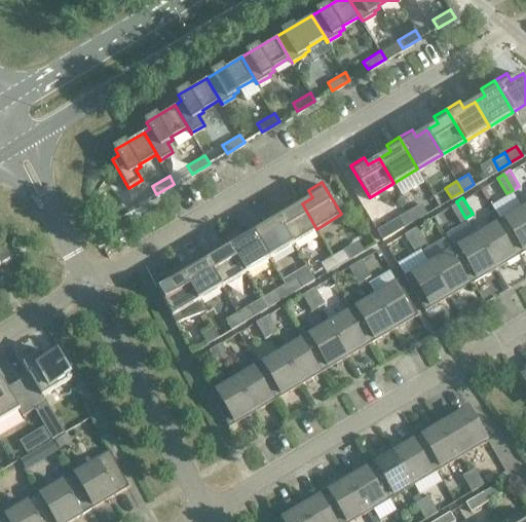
[(465,218),(456,201),(450,206),(459,221),(465,218)]
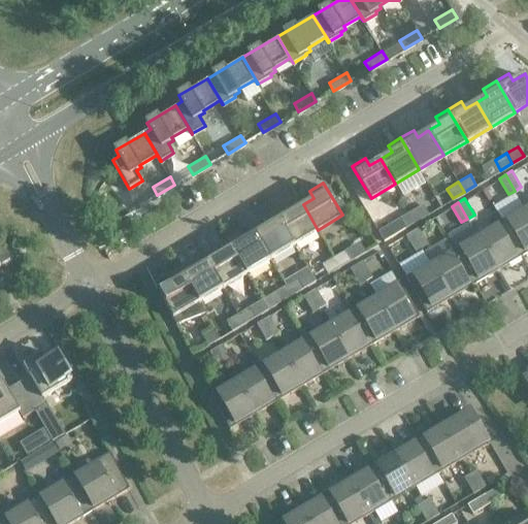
[(422,203),(410,209),(417,220),(428,213),(422,203)]
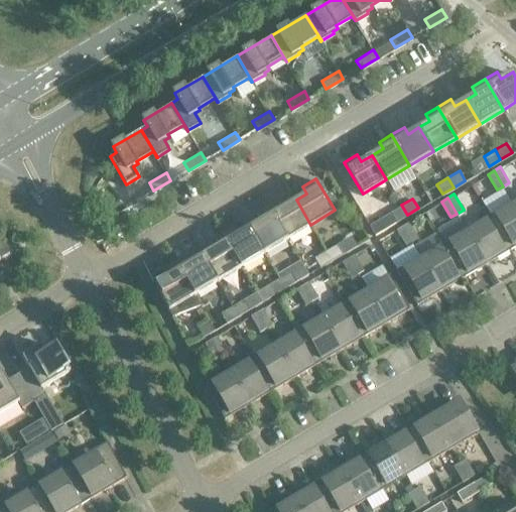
[(281,200),(268,207),(287,238),(310,225),(296,200),(285,207),(281,200)]
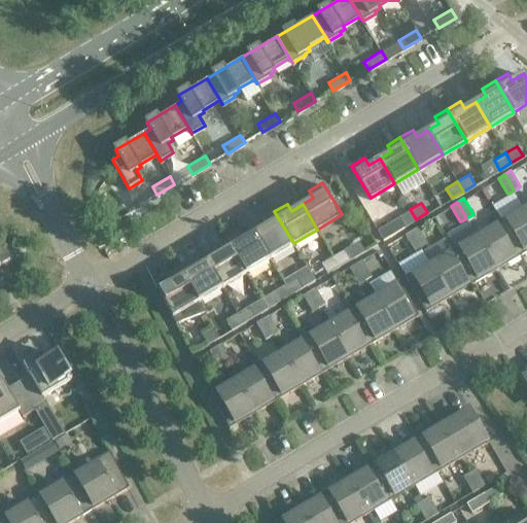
[(526,249),(526,212),(523,205),(499,218),(520,253),(526,249)]
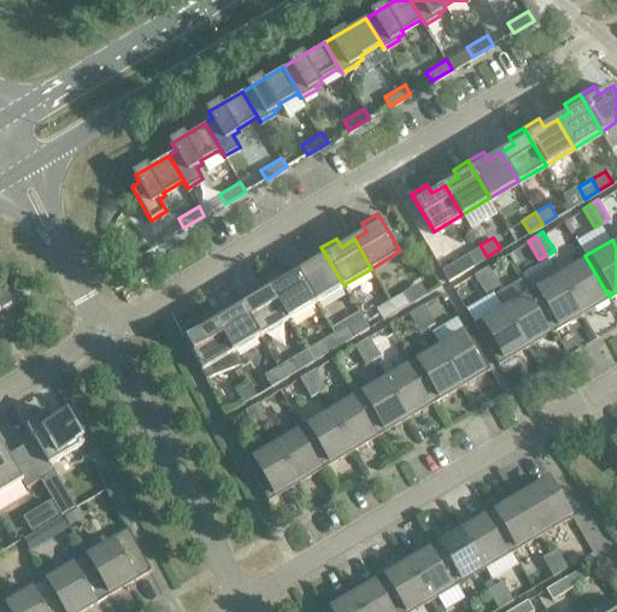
[(487,257),(480,245),(466,253),(474,265),(487,257)]
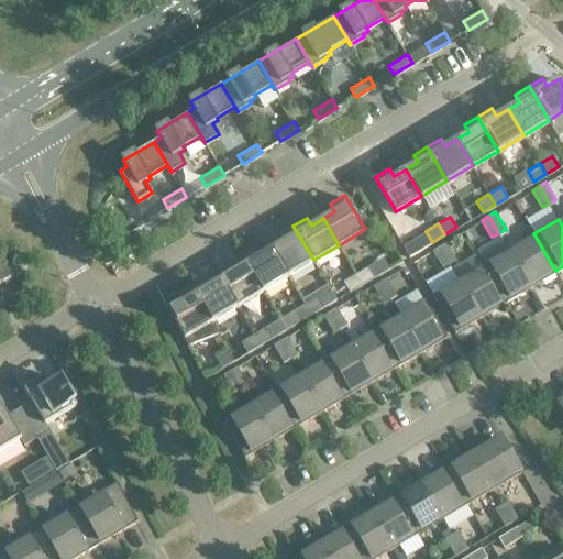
[(313,260),(293,226),(279,234),(284,242),(272,249),(288,275),(313,260)]
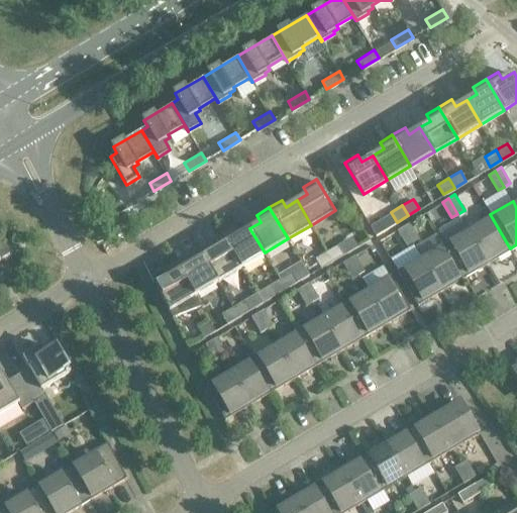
[(510,248),(490,214),(467,228),(488,263),(510,248)]
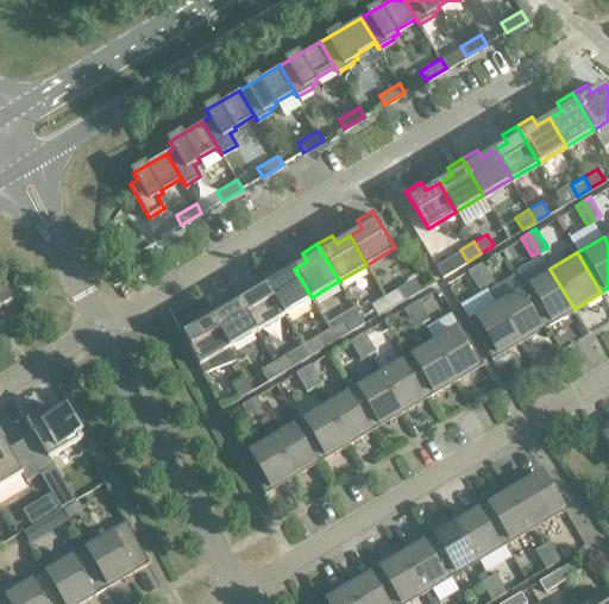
[(493,280),(482,260),(475,265),(485,283),(493,280)]
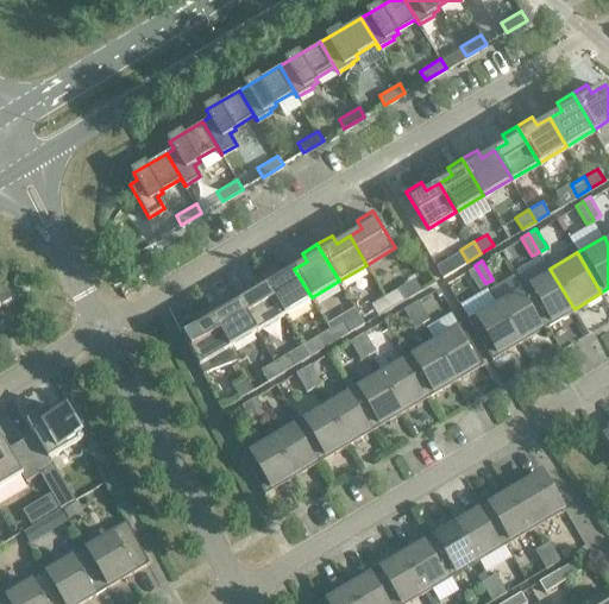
[(485,283),(475,265),(468,270),(478,288),(485,283)]
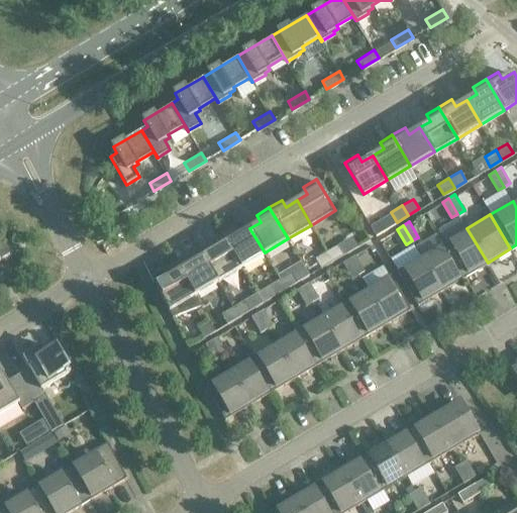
[(235,227),(222,235),(241,267),(265,252),(249,228),(239,234),(235,227)]
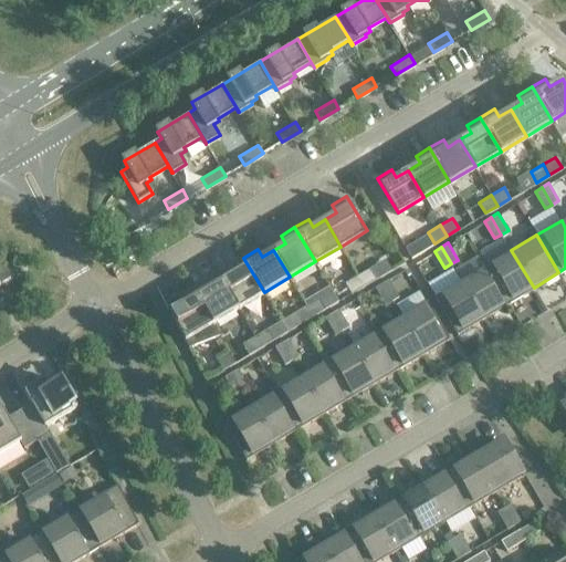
[(534,288),(511,250),(485,264),(509,302),(534,288)]
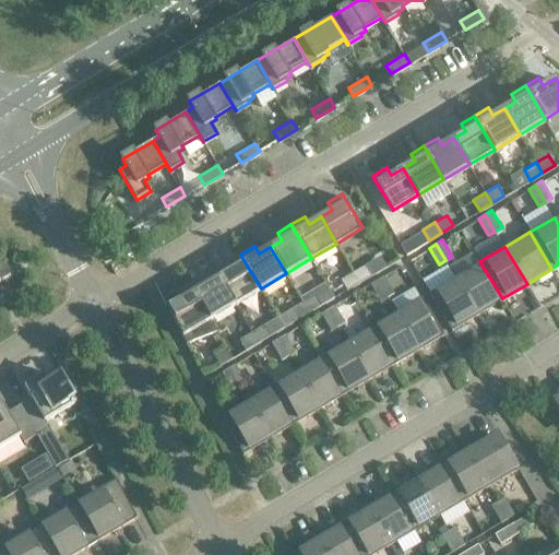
[(261,288),(240,255),(227,262),(232,270),(219,276),(235,303),(261,288)]
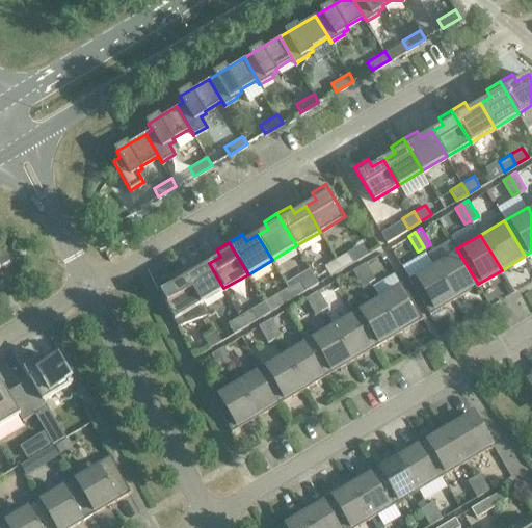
[(478,284),(456,248),(433,262),(454,298),(478,284)]
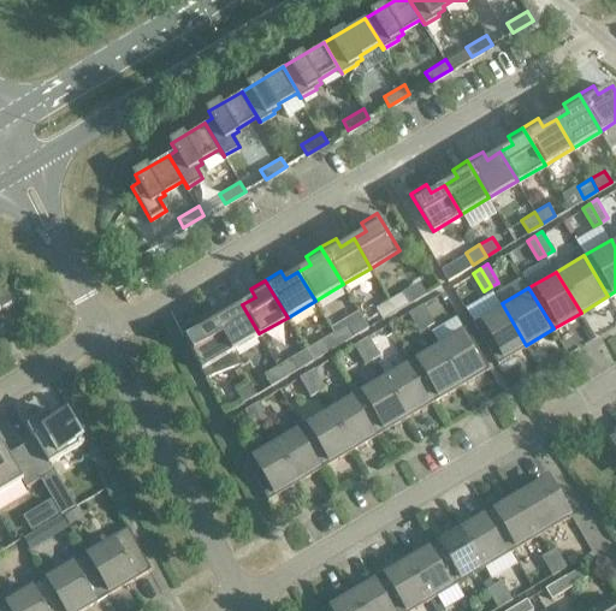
[(402,290),(389,298),(395,310),(409,302),(402,290)]
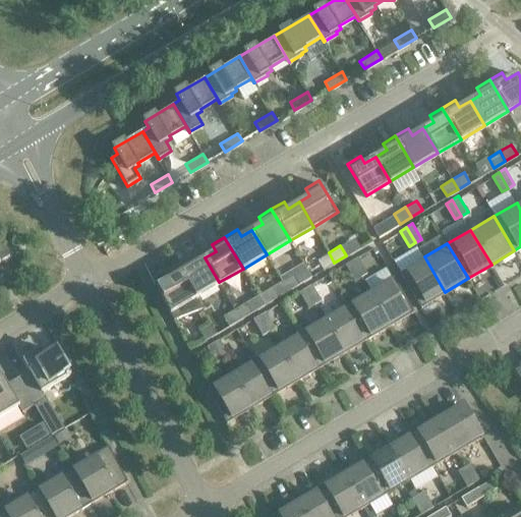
[(334,263),(329,252),(317,260),(323,269),(334,263)]
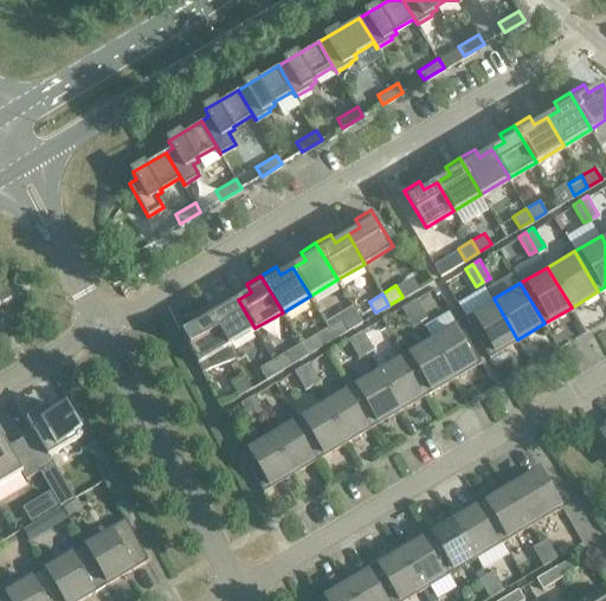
[(426,316),(416,297),(408,302),(419,320),(426,316)]
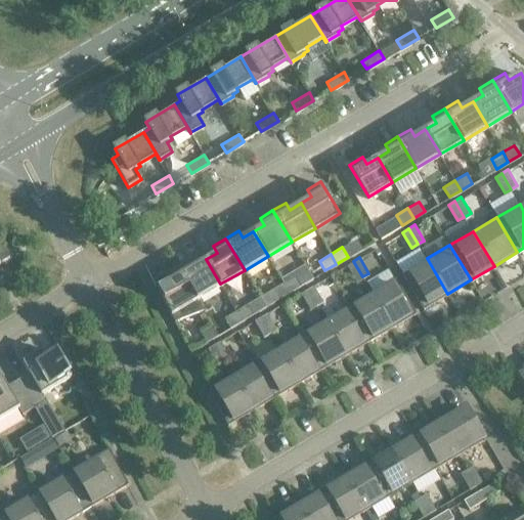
[(447,294),(427,258),(402,272),(424,308),(447,294)]
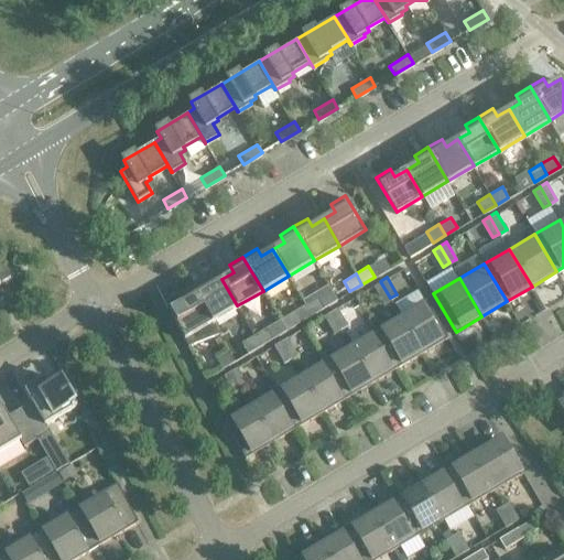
[(205,279),(192,287),(212,321),(237,305),(221,279),(209,287),(205,279)]
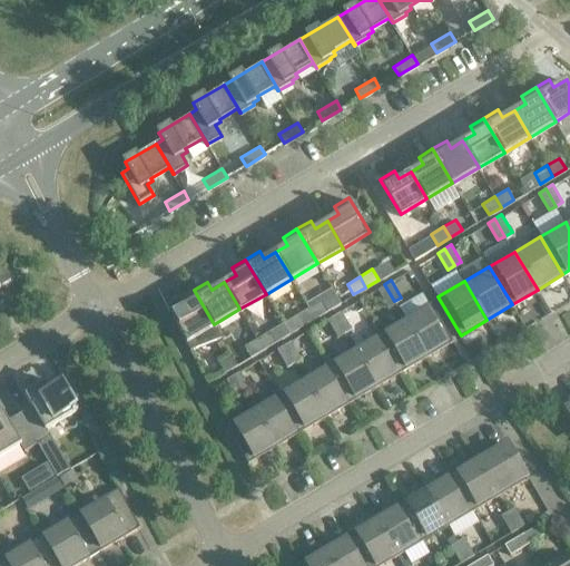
[(394,301),(384,284),(377,289),(387,305),(394,301)]
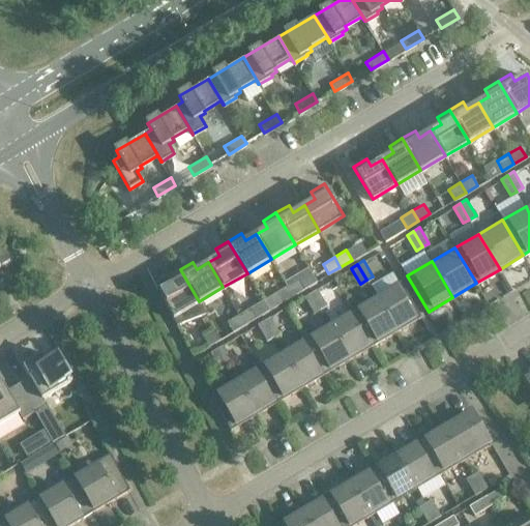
[(199,301),(180,269),(167,278),(171,284),(159,291),(160,292),(163,297),(177,324),(205,313),(199,301)]
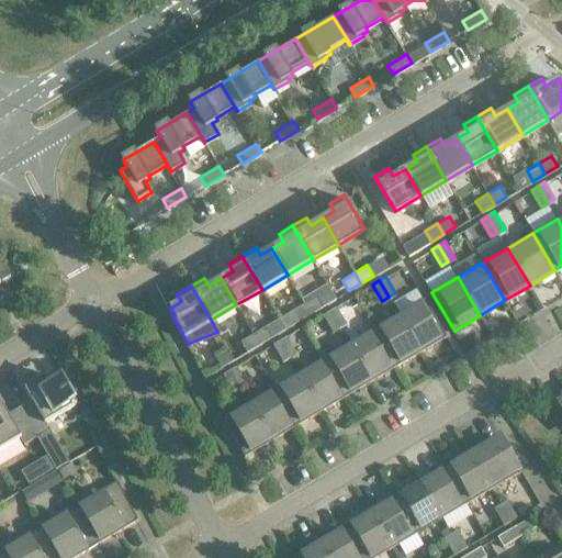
[(316,296),(304,302),(310,313),(323,305),(316,296)]
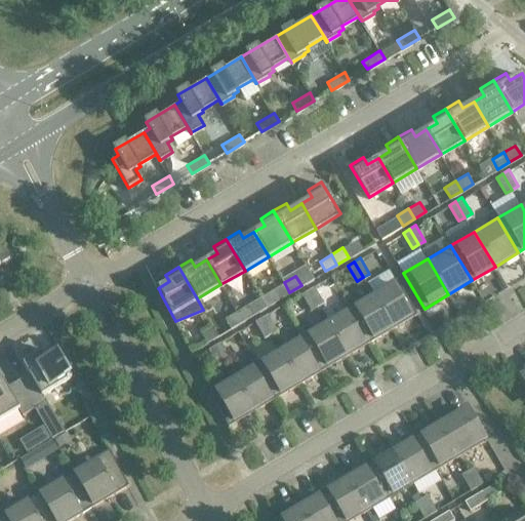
[(417,313),(396,278),(372,292),(393,327),(417,313)]
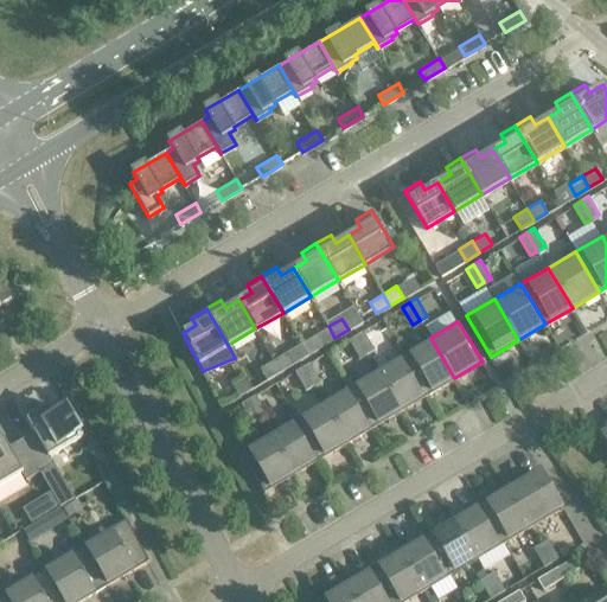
[(334,338),(328,326),(314,334),(321,346),(334,338)]
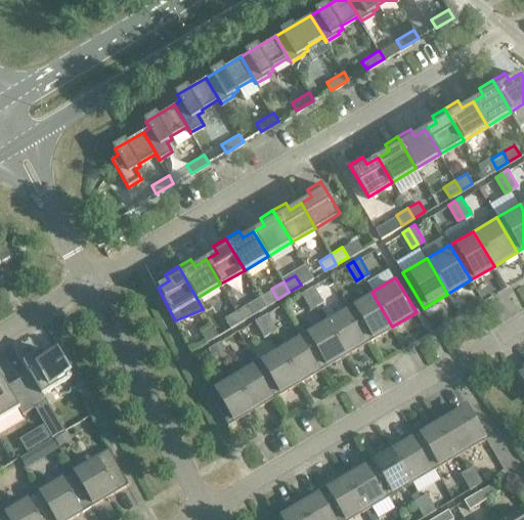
[(322,301),(313,285),(307,289),(316,304),(322,301)]
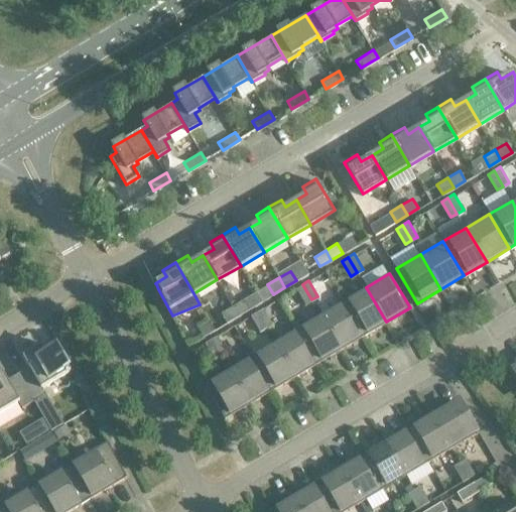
[(311,299),(302,284),(295,287),(305,303),(311,299)]
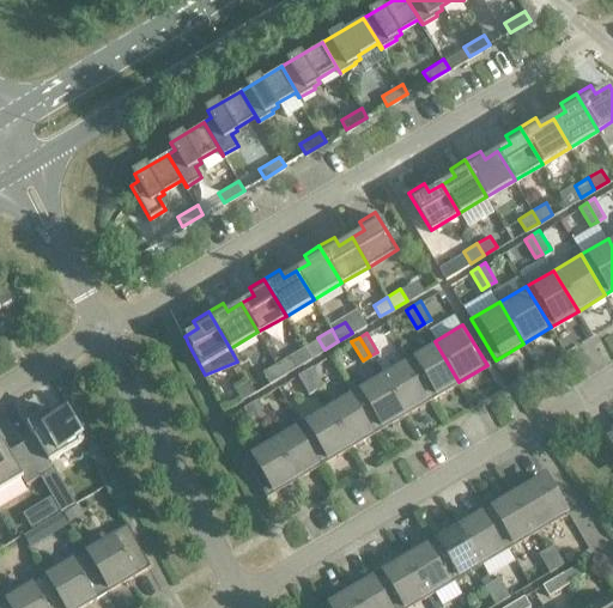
[(459,382),(435,341),(407,357),(431,397),(459,382)]
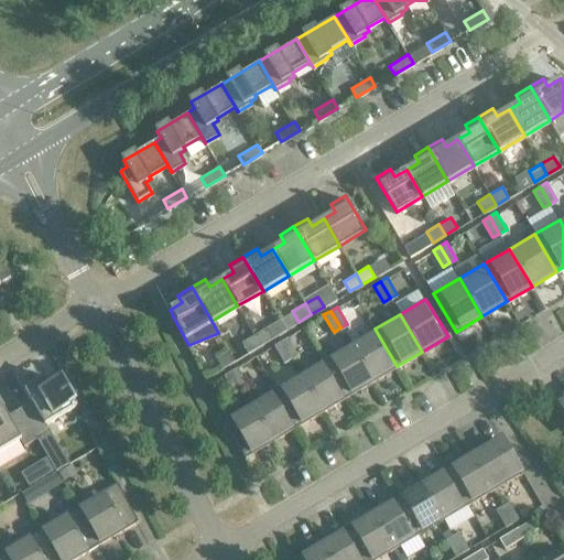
[(266,326),(253,334),(260,344),(272,337),(266,326)]
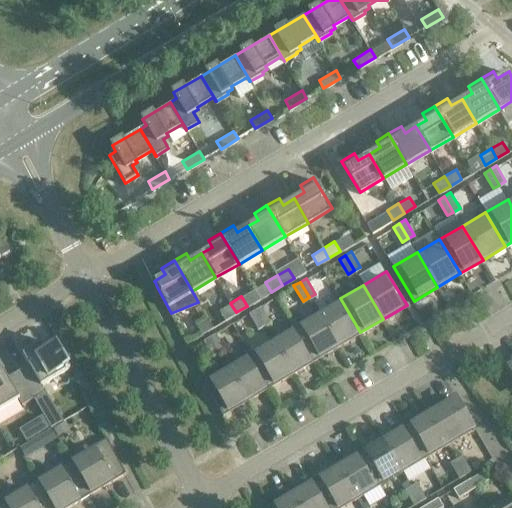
[(360,332),(340,298),(317,311),(338,346),(360,332)]
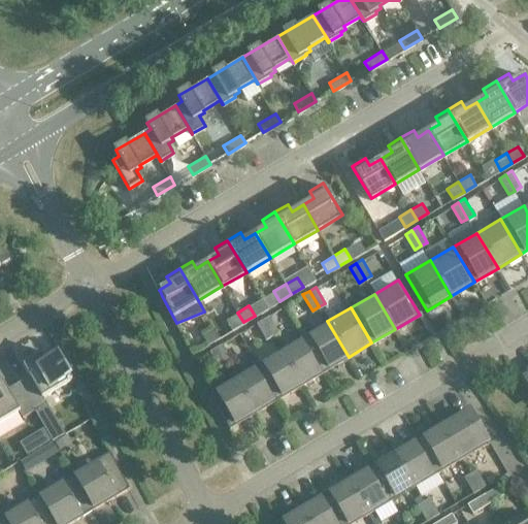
[(243,322),(237,313),(226,320),(232,329),(243,322)]
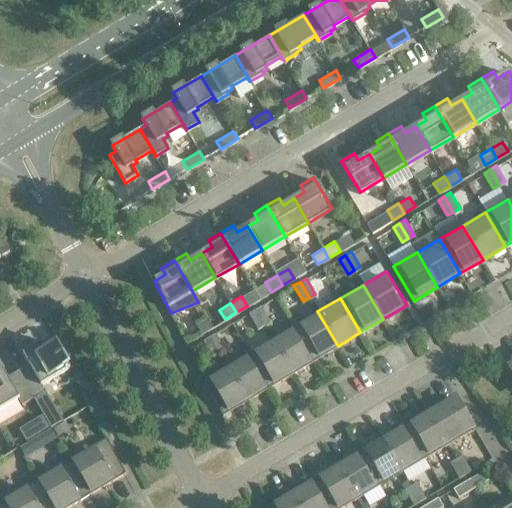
[(270,321),(260,305),(254,309),(263,324),(270,321)]
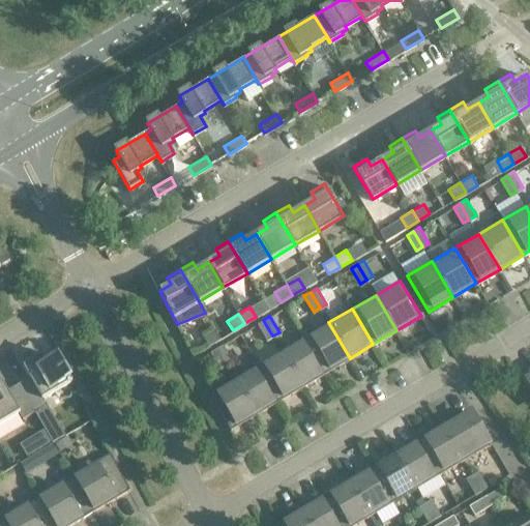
[(272,335),(263,320),(257,323),(266,340),(272,335)]
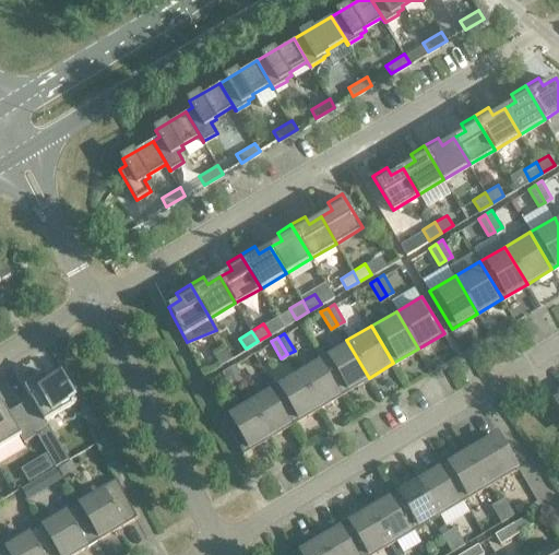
[(369,378),(346,340),(322,355),(344,392),(369,378)]
